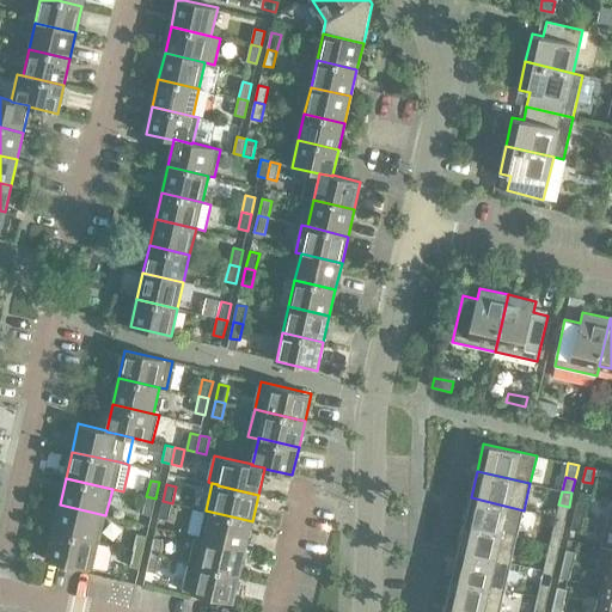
[(152,515),(155,499),(146,496),(142,513),(152,515)]
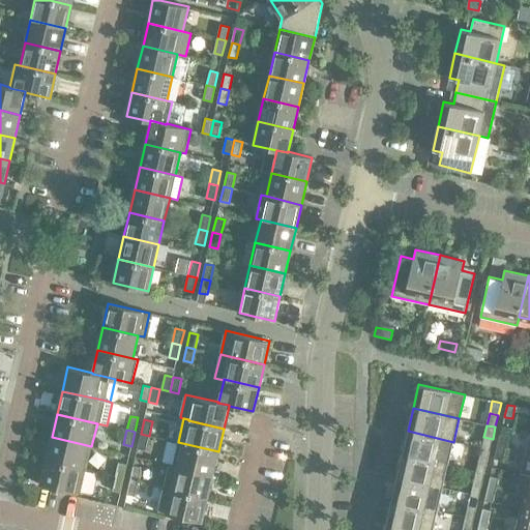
[(448,465),(453,442),(408,431),(402,453),(448,465)]
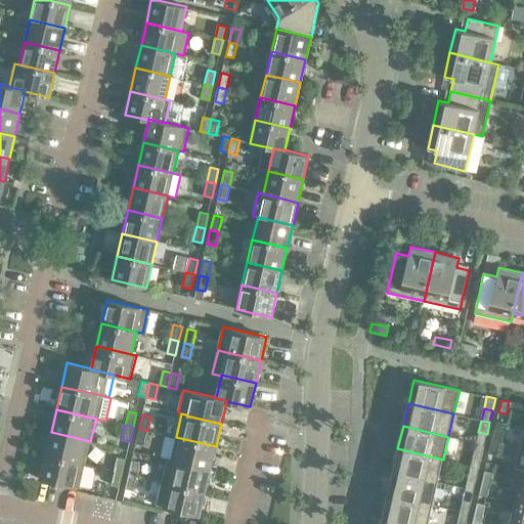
[(144,445),(147,431),(139,429),(136,443),(144,445)]
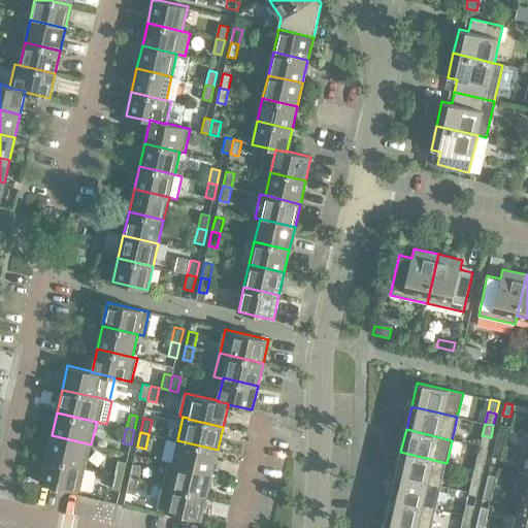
[(498,433),(495,444),(503,447),(506,435),(498,433)]
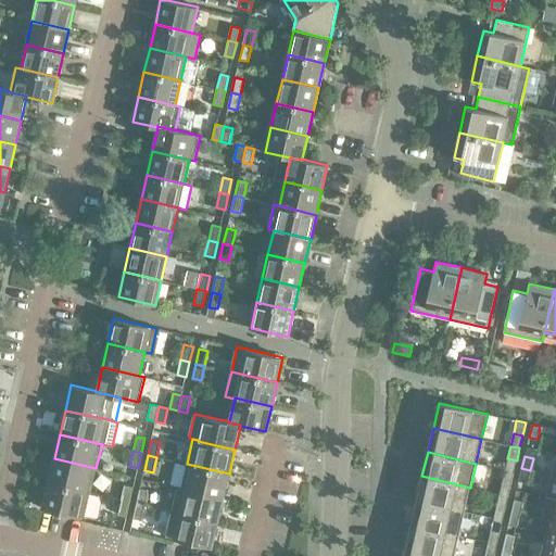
[(90,492),(96,468),(54,458),(49,482),(90,492)]
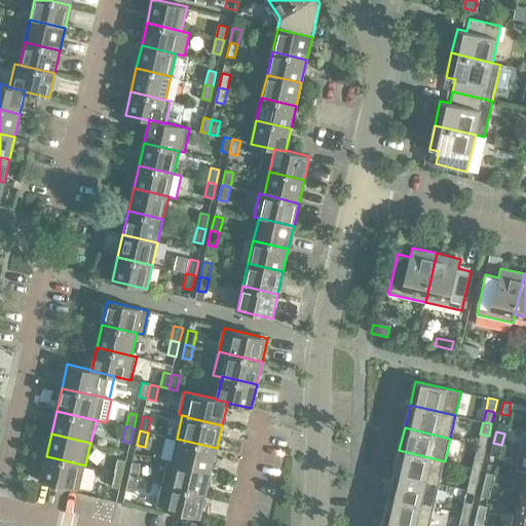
[(486,447),(489,436),(480,434),(478,445),(486,447)]
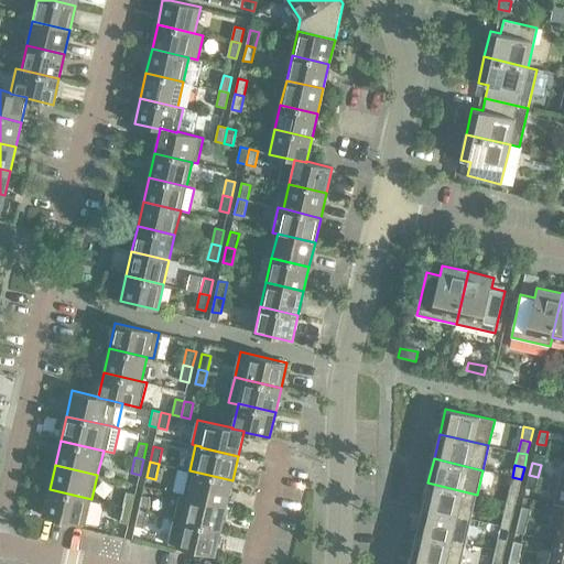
[(226,505),(232,480),(190,470),(184,495),(188,496),(190,496),(226,505)]
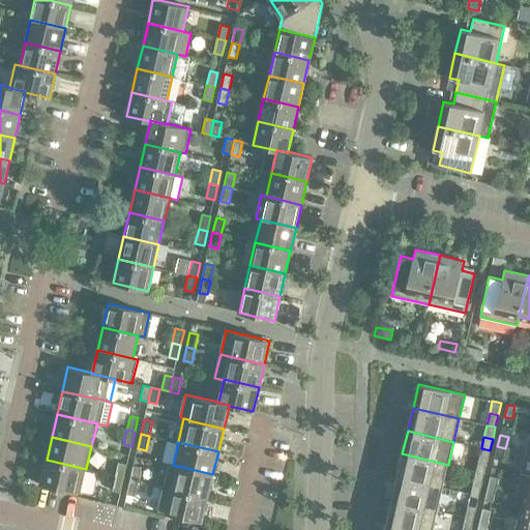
[(502,461),(505,448),(497,446),(494,459),(502,461)]
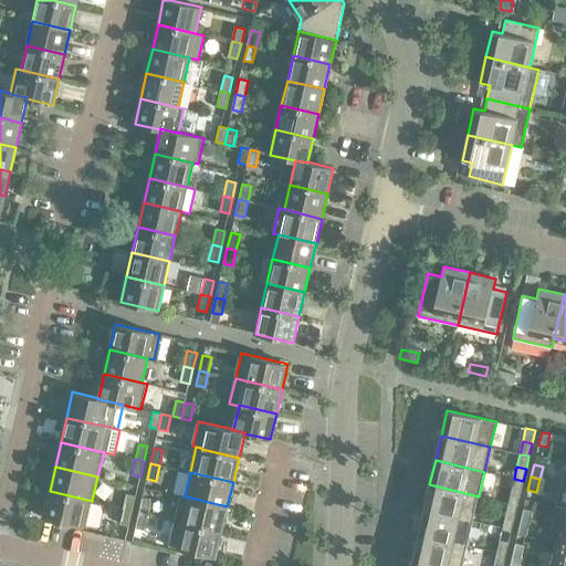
[(521,493),(523,481),(514,479),(511,491),(521,493)]
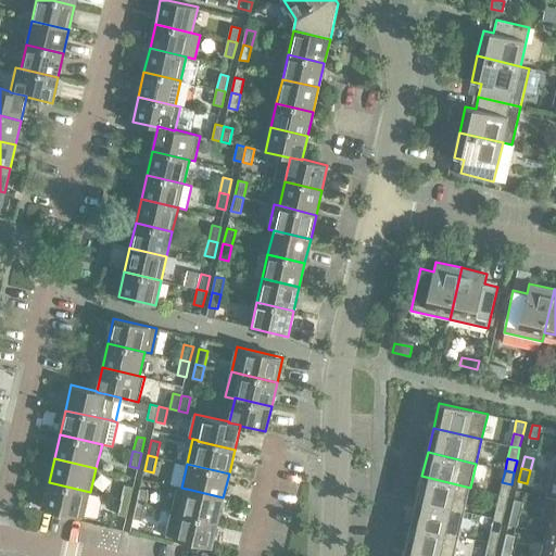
[(465,512),(470,488),(421,476),(416,501),(465,512)]
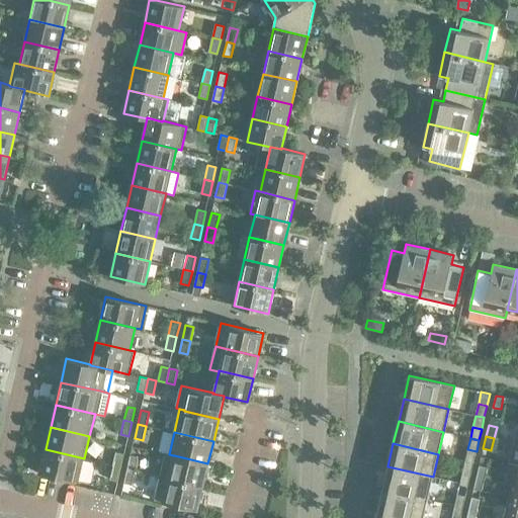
[(517,443),(513,443),(509,463),(516,464),(517,464),(517,443)]
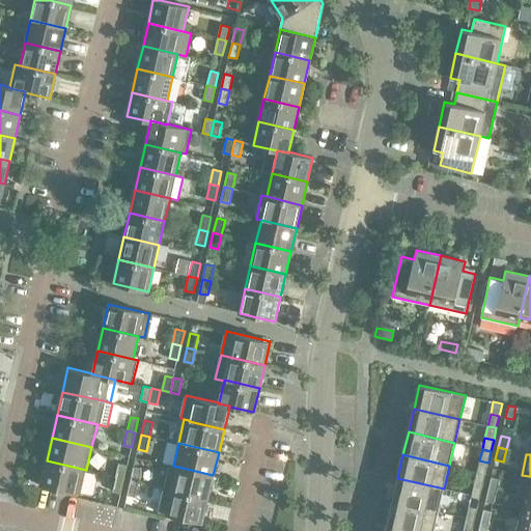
[(81,494),(86,470),(47,460),(40,485),(81,494)]
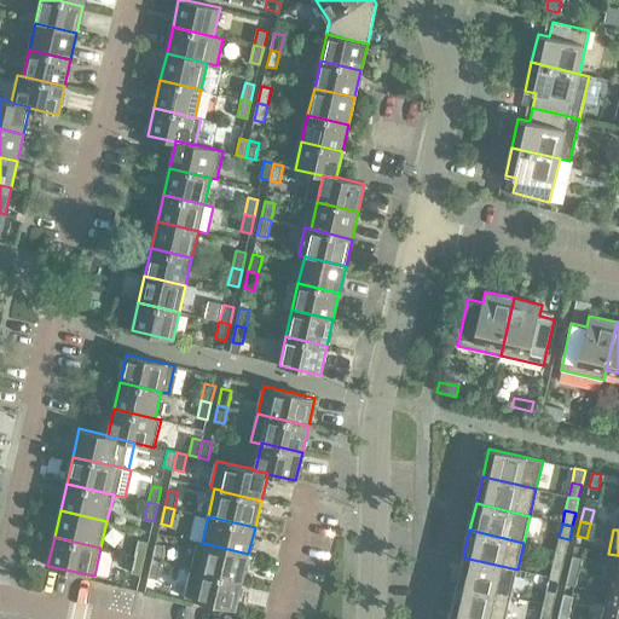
[(566,553),(570,539),(559,537),(556,550),(566,553)]
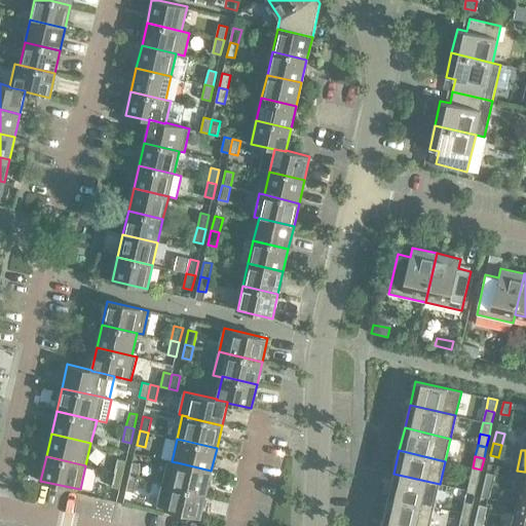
[(118,458),(115,473),(123,475),(126,460),(118,458)]
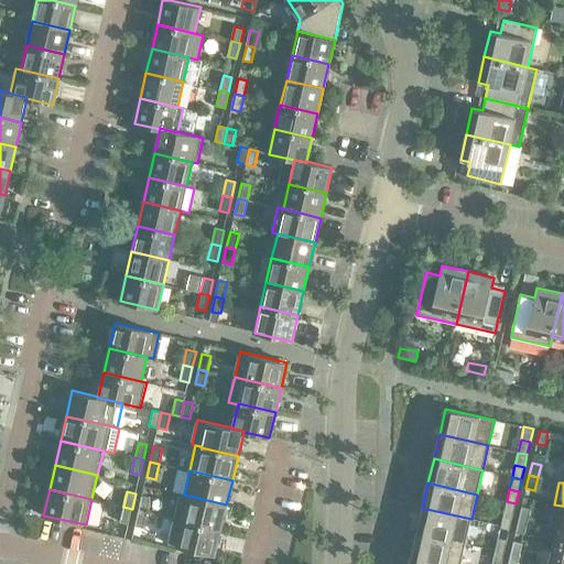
[(220,529),(226,505),(190,496),(188,496),(184,495),(180,495),(174,519),(220,529)]
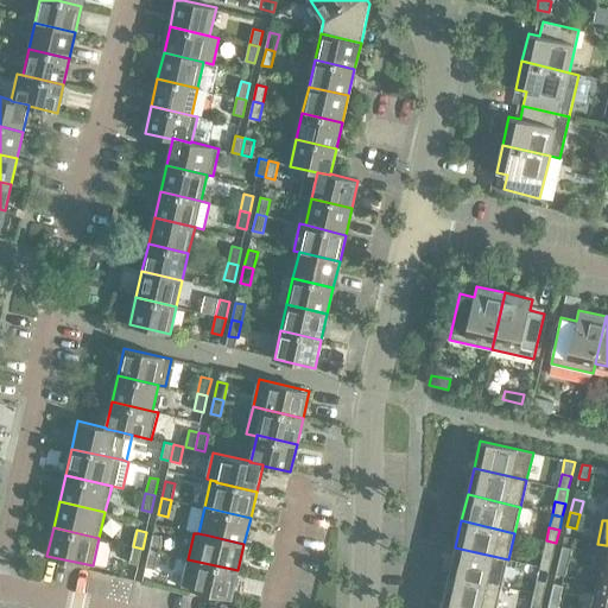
[(153,534),(150,550),(159,552),(163,536),(153,534)]
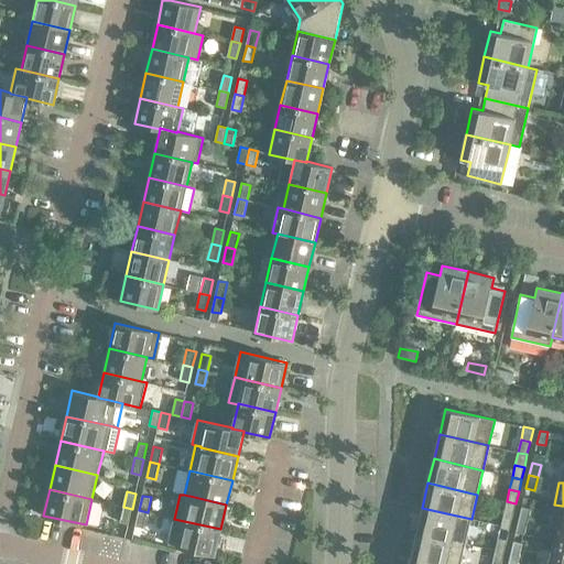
[(512,516),(516,503),(507,501),(503,513),(512,516)]
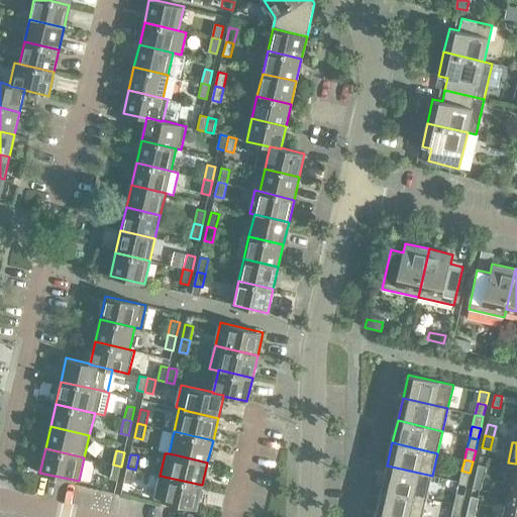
[(118,480),(121,467),(113,464),(110,479),(118,480)]
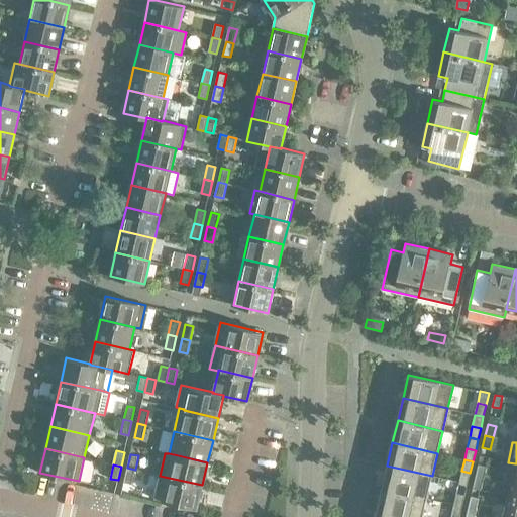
[(478,464),(476,476),(484,478),(486,467),(478,464)]
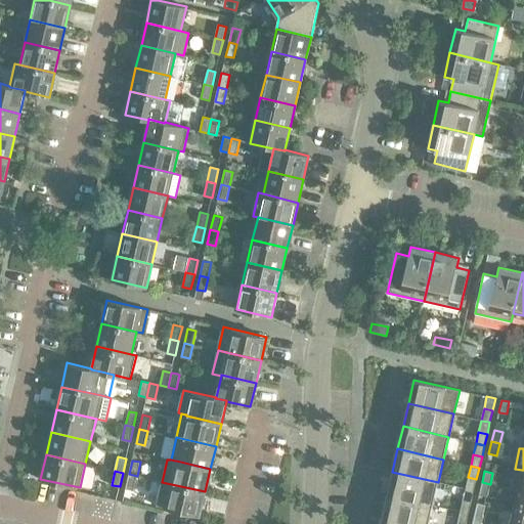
[(432,506),(438,482),(392,472),(387,494),(432,506)]
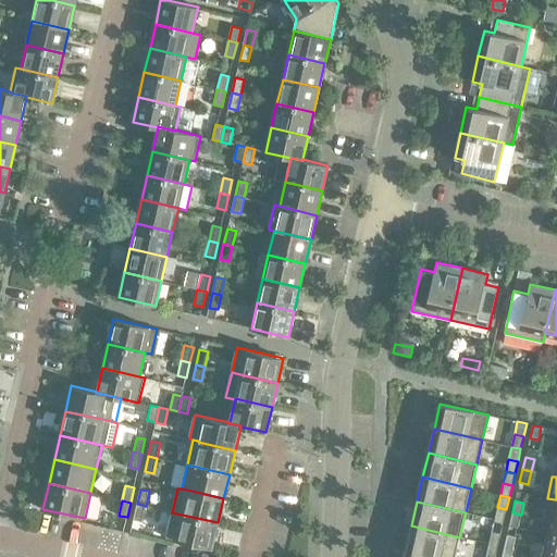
[(141,521),(146,506),(137,504),(134,519),(141,521)]
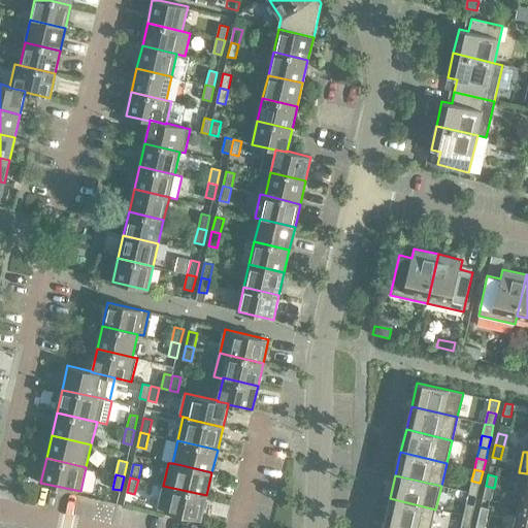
[(477,494),(480,483),(471,481),(468,492),(477,494)]
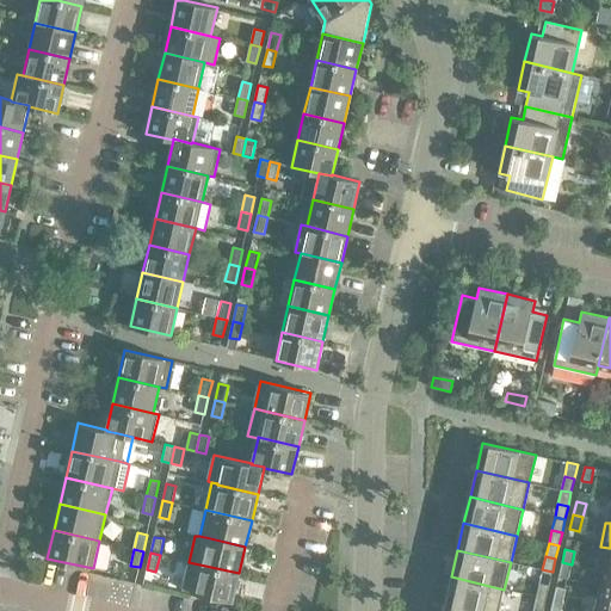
[(233,602),(239,573),(189,562),(183,590),(233,602)]
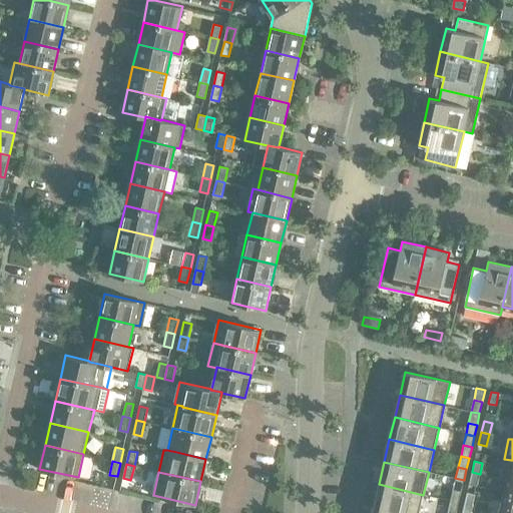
[(477,486),(480,474),(472,472),(469,484),(477,486)]
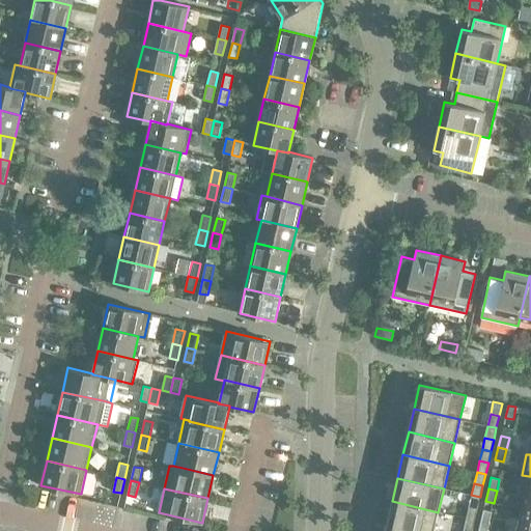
[(477,509),(480,497),(471,495),(469,507),(477,509)]
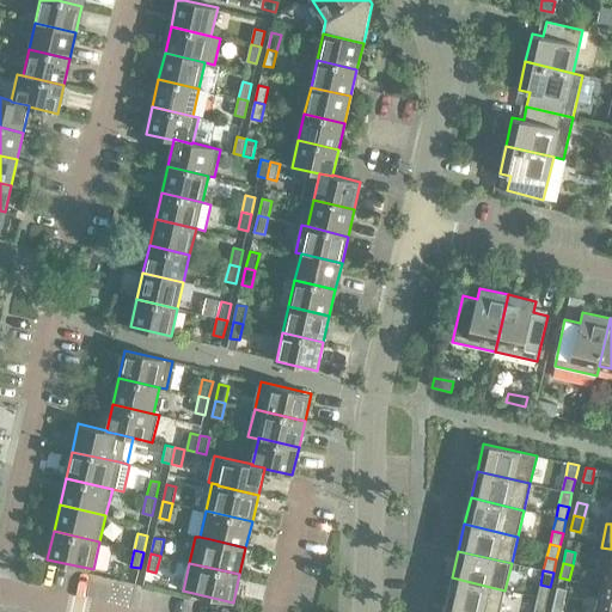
[(611,600),(611,574),(604,573),(598,597),(611,600)]
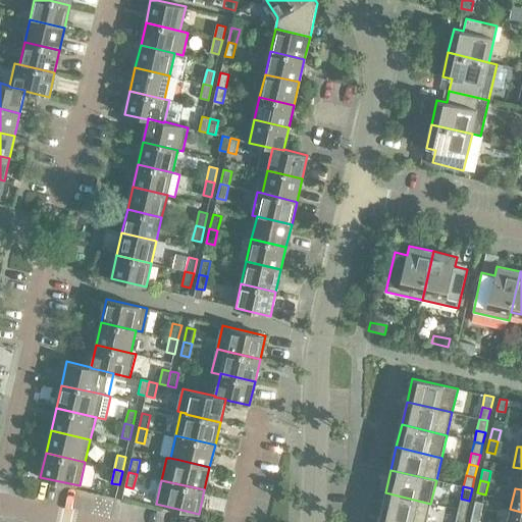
[(408,521),(426,521),(430,504),(385,492),(380,516),(408,521)]
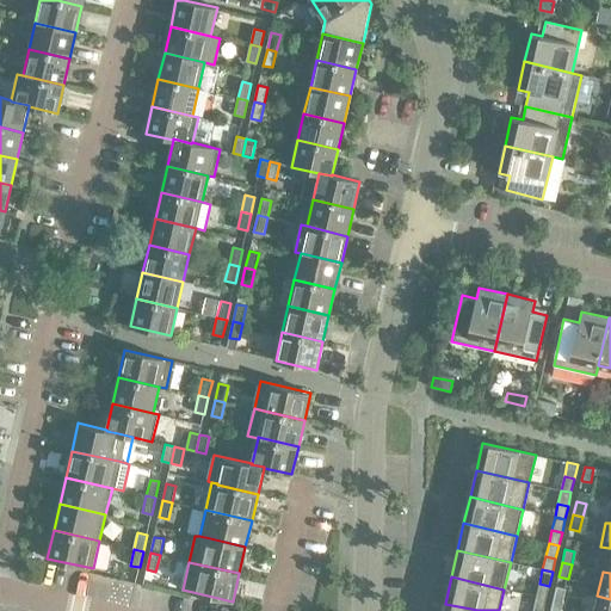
[(547,599),(549,586),(539,584),(536,597),(547,599)]
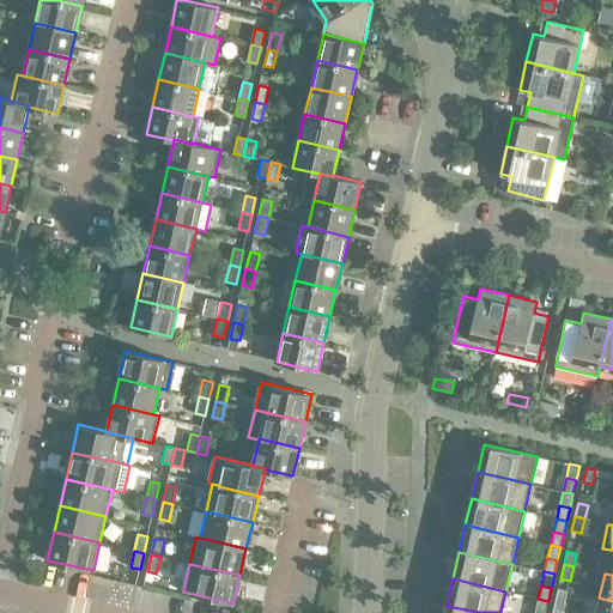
[(612,612),(612,601),(599,598),(595,612),(612,612)]
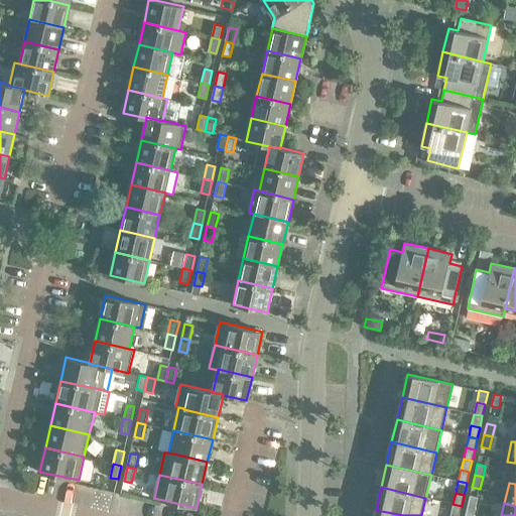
[(454,515),(459,515),(462,506),(453,504),(450,515),(454,515)]
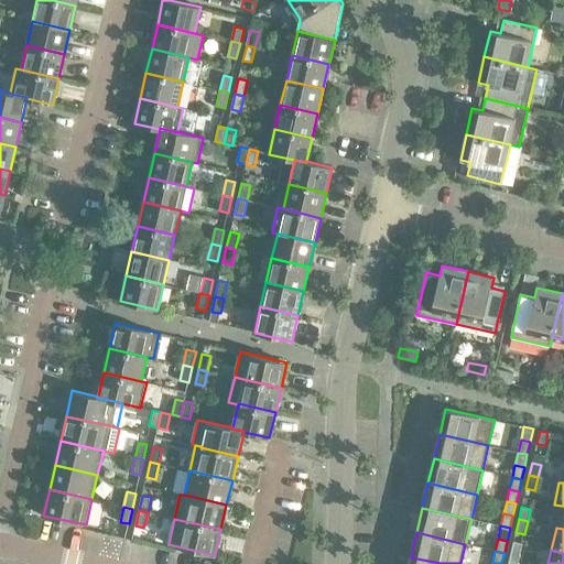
[(511,551),(509,563),(510,563),(517,563),(520,553),(511,551)]
